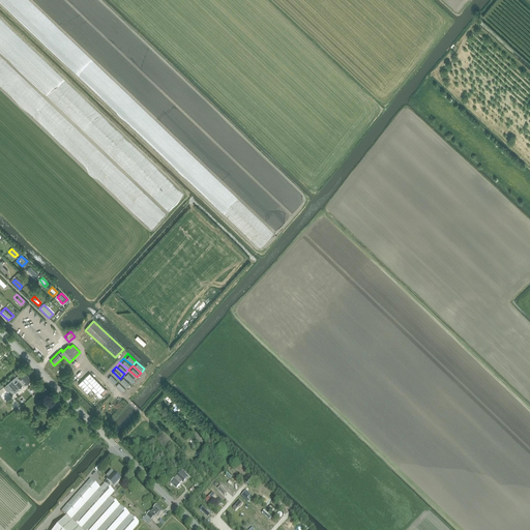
[(137,377),(128,370),(124,374),(133,382),(137,377)]
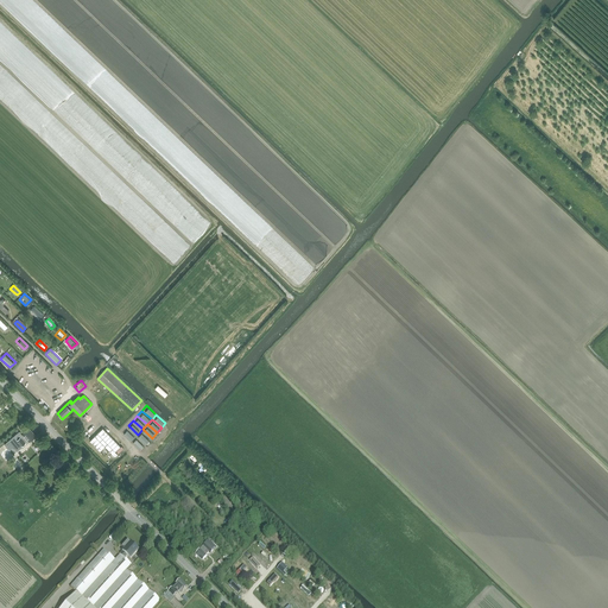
[(107,445),(87,425),(77,435),(97,455),(107,445)]
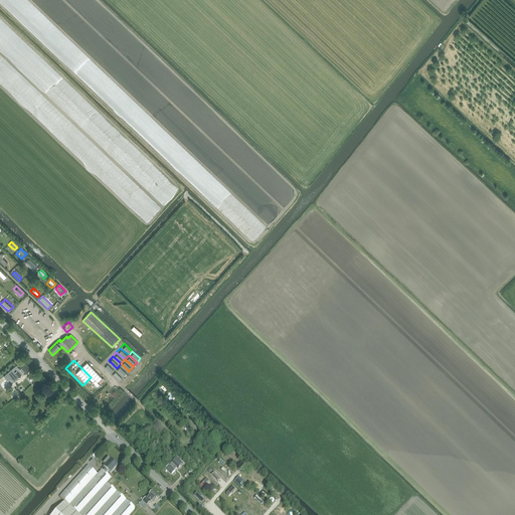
[(109,360),(105,365),(113,372),(117,368),(109,360)]
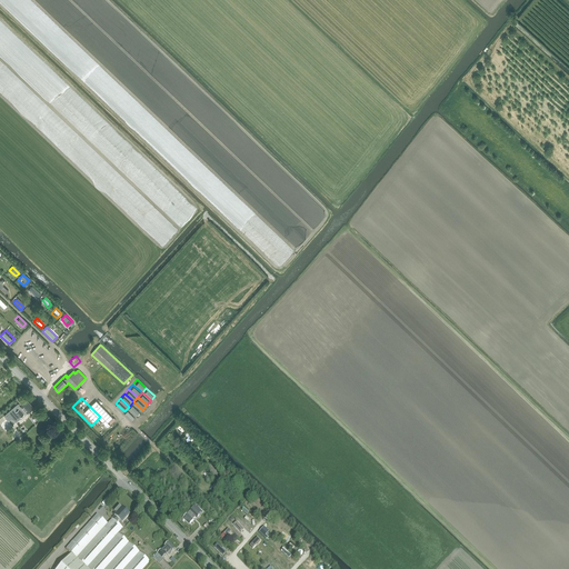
[(18,403),(3,416),(9,422),(12,419),(16,422),(21,418),(20,418),(26,412),(27,413),(33,408),(28,401),(21,407),(18,403)]
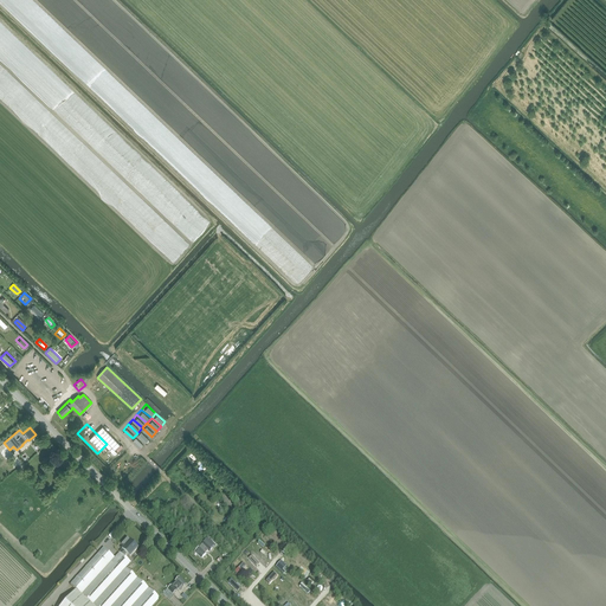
[(152,437),(142,427),(137,433),(147,442),(152,437)]
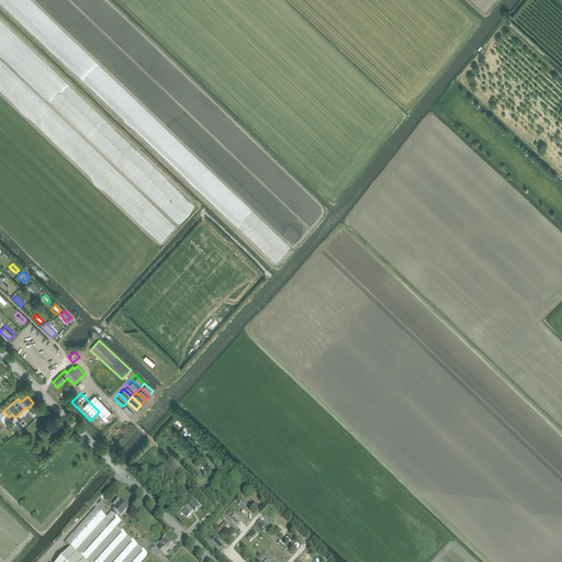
[(136,409),(127,402),(123,406),(132,414),(136,409)]
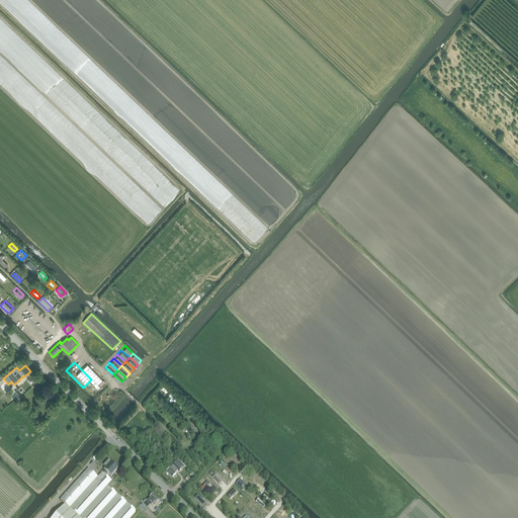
[(29,390),(24,384),(18,390),(23,395),(29,390)]
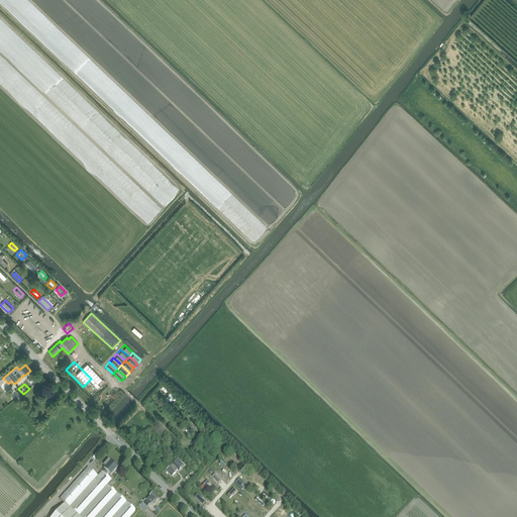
[(174,401),(177,398),(170,392),(167,395),(174,401)]
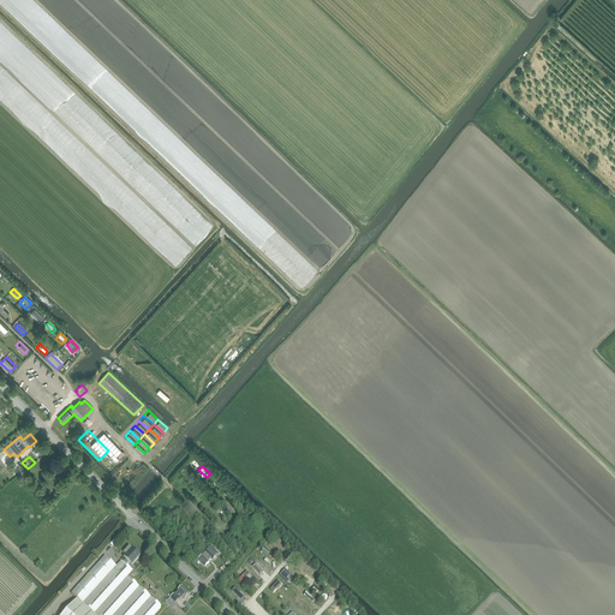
[(214,478),(209,482),(215,489),(220,484),(214,478)]
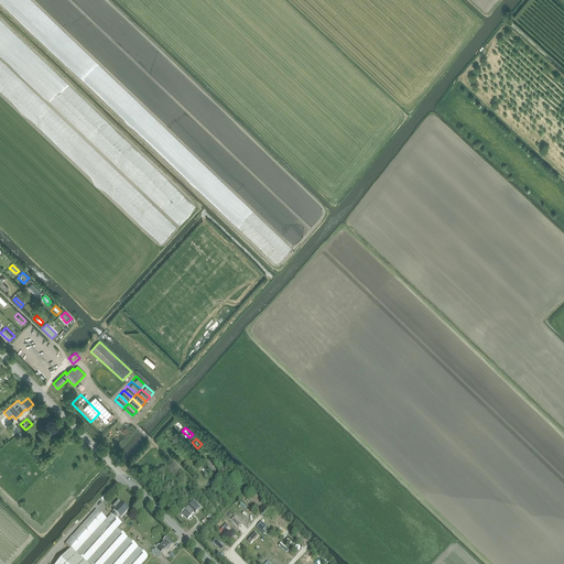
[(155,458),(160,453),(154,448),(149,453),(155,458)]
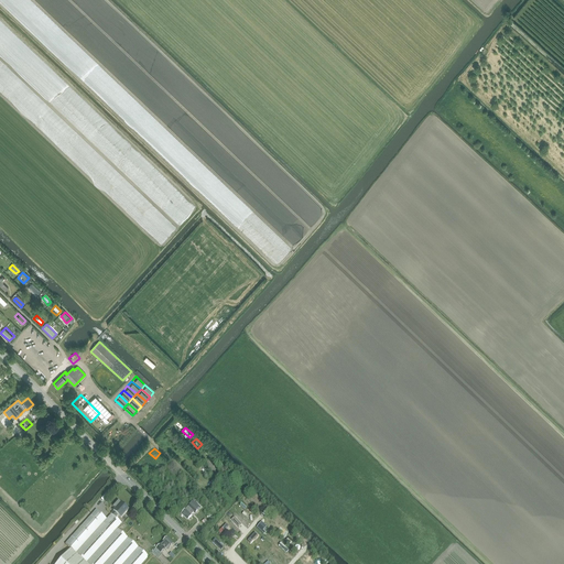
[(213,459),(219,467),(223,465),(216,456),(213,459)]
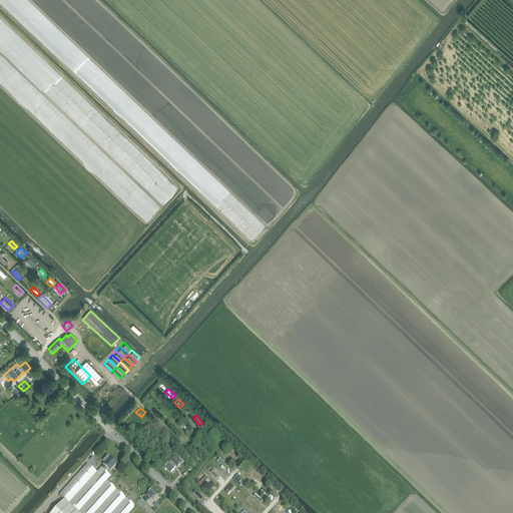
[(183,423),(180,425),(187,432),(189,429),(183,423)]
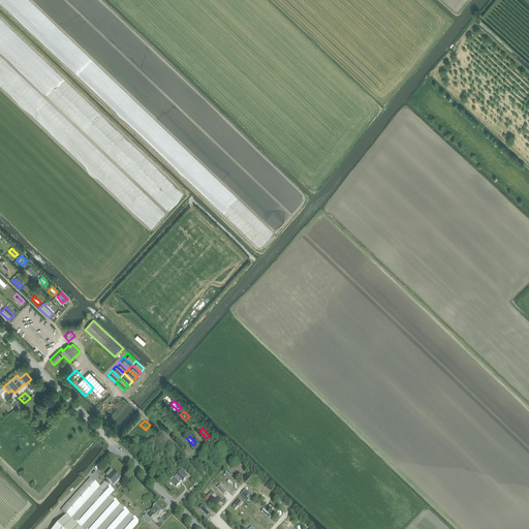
[(104,483),(109,486),(111,484),(114,486),(120,479),(113,473),(114,472),(111,469),(105,475),(109,477),(104,483)]
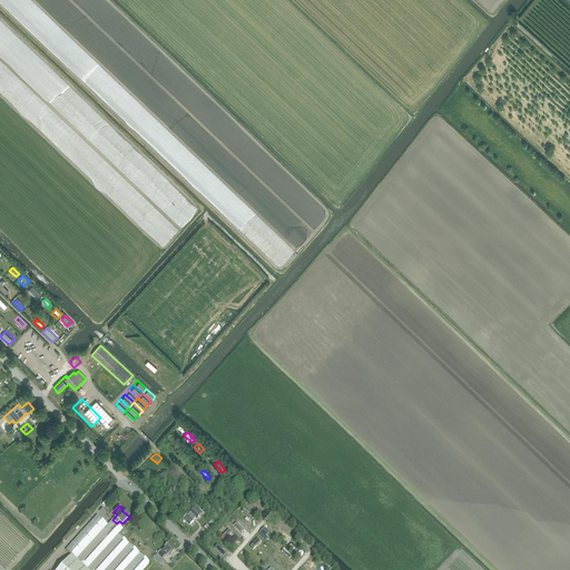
[(183,519),(189,526),(194,521),(193,520),(196,518),(194,516),(198,511),(195,508),(183,519)]
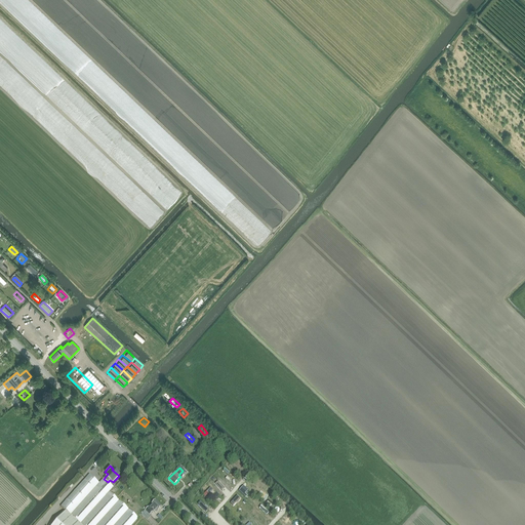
[(108,482),(104,479),(98,484),(89,475),(62,507),(66,511),(81,524),(132,524),(138,519),(109,492),(114,487),(108,482)]
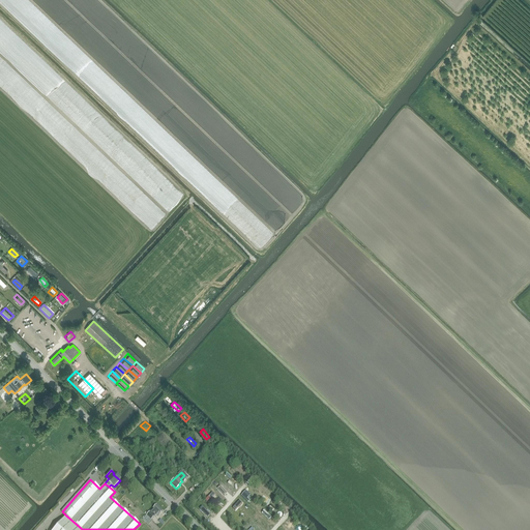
[(147,516),(151,520),(154,517),(156,518),(164,511),(156,505),(150,511),(147,516)]
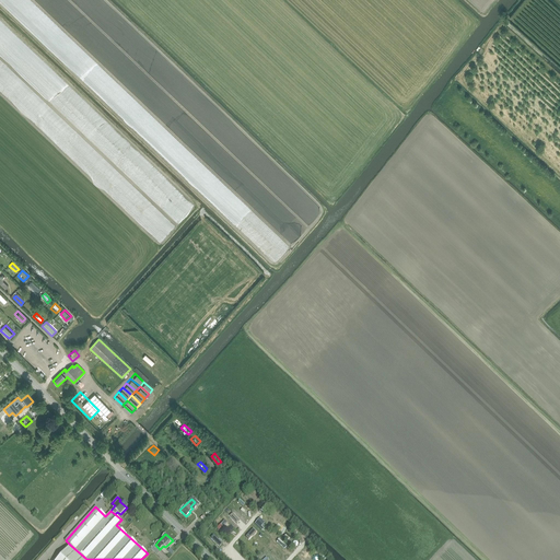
[(55,559),(86,559),(70,545),(55,559)]
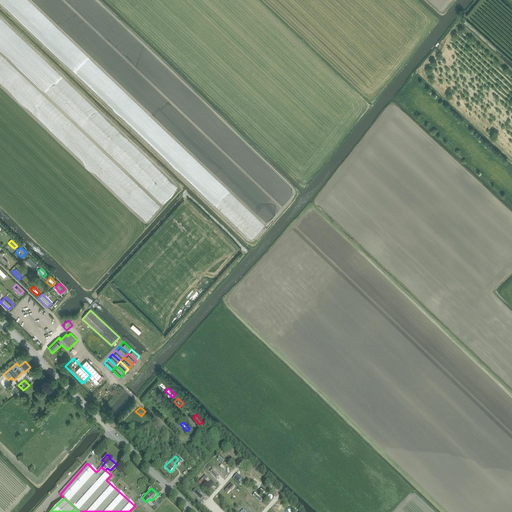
[(146,502),(142,498),(138,501),(143,506),(147,503),(146,502)]
